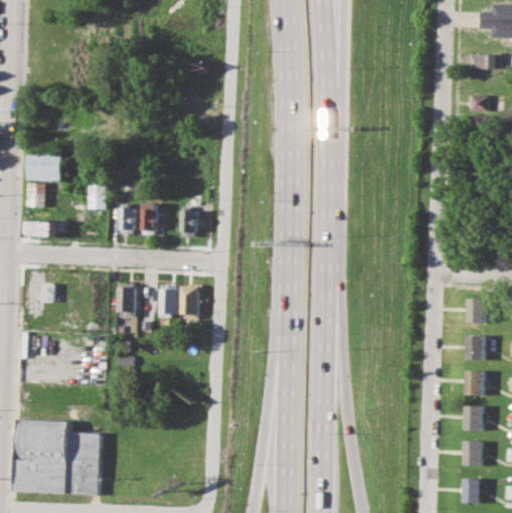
[(492,3),(511,4),(511,38),(490,37),(491,29),(480,29),(481,11),(492,11),(492,3)]
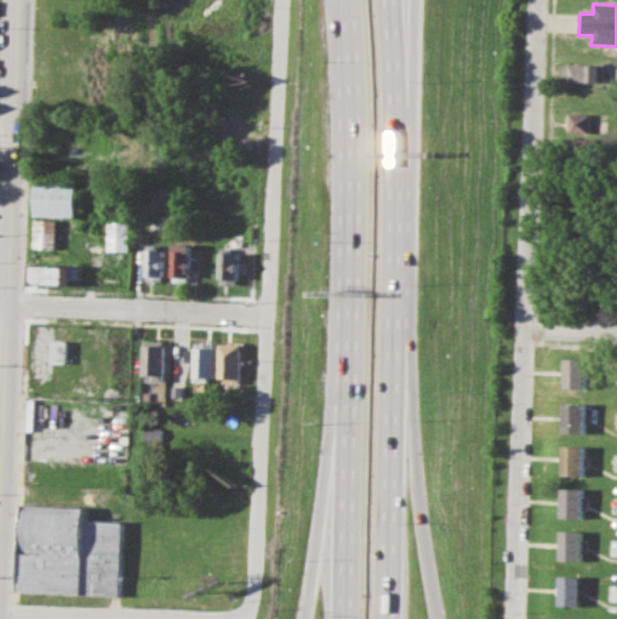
[(561,64),(599,67),(598,84),(560,81),(561,64)]
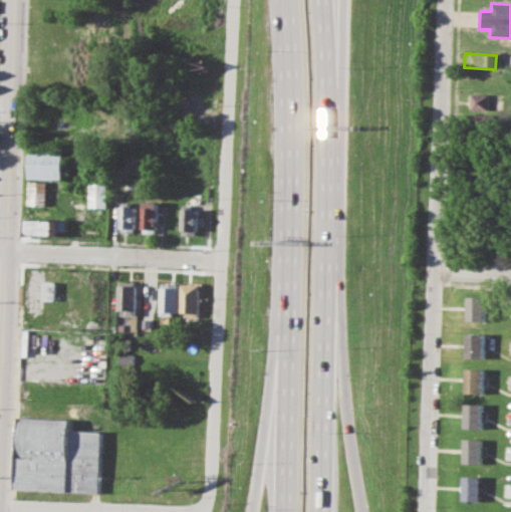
[(470,95),(489,95),(489,112),(469,111),(470,95)]
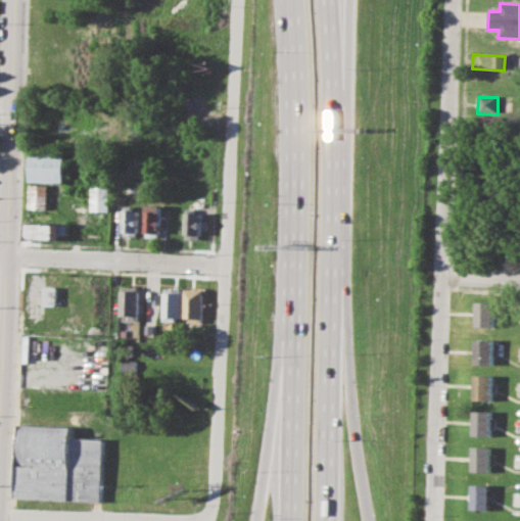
[(27,153),(62,155),(61,184),(26,183),(27,153)]
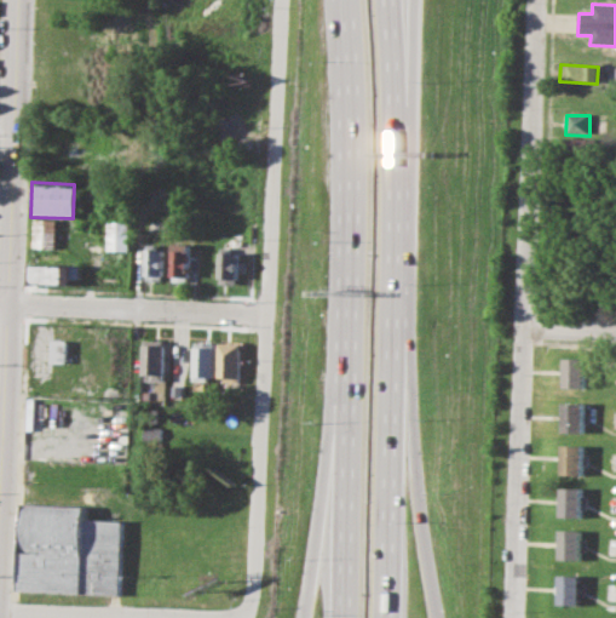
[(30,221),(53,222),(52,249),(30,249),(30,221)]
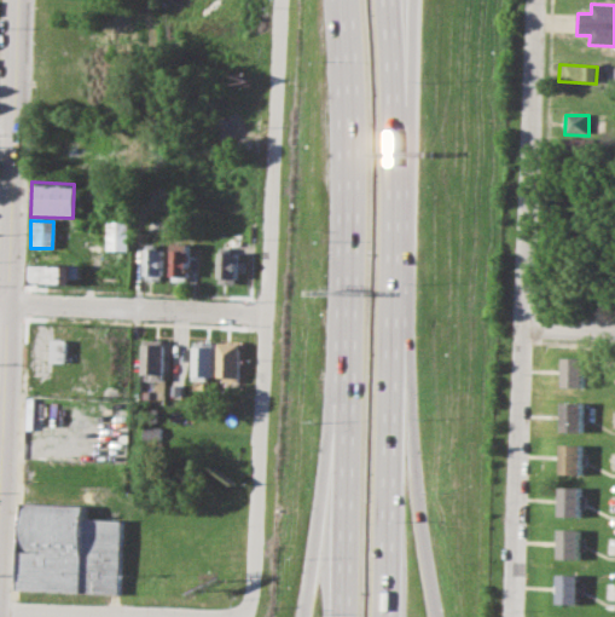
[(104,221),(126,223),(126,253),(103,252),(104,221)]
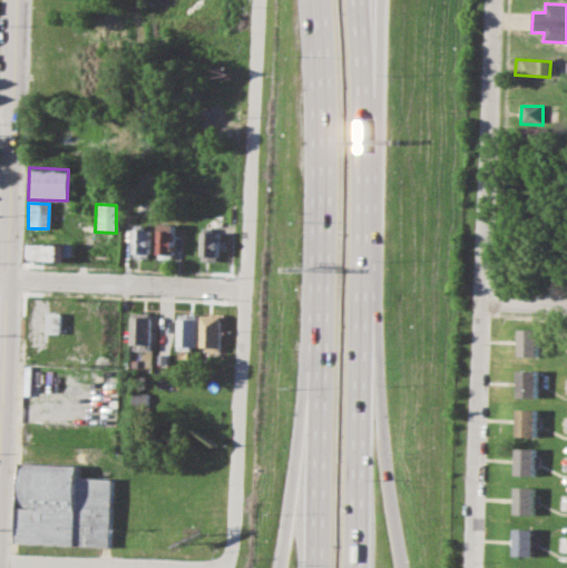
[(155,224),(173,224),(172,261),(154,261),(155,224)]
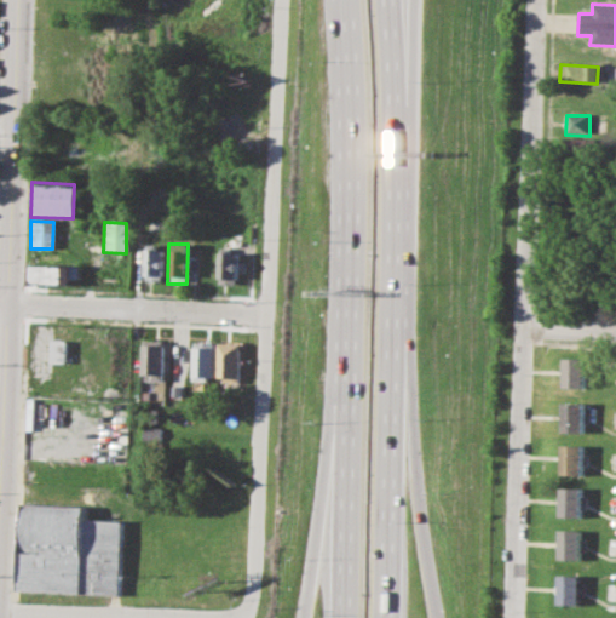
[(140,246),(153,246),(153,252),(160,252),(160,281),(139,281),(140,246)]
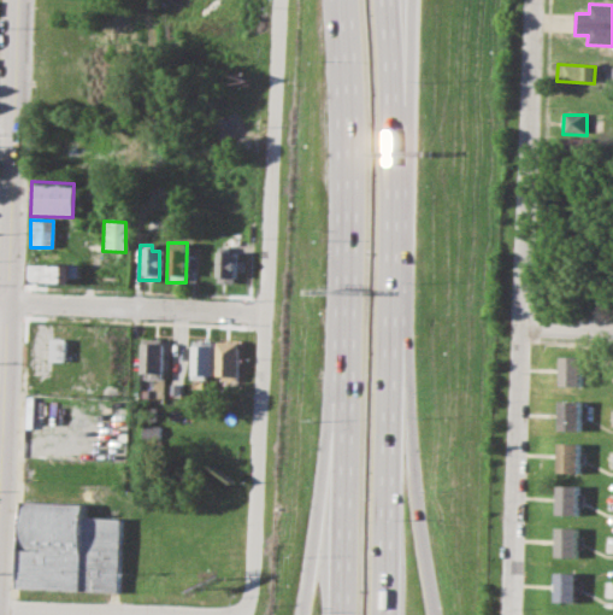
[(216,246),(227,246),(227,253),(234,253),(233,283),(214,282),(216,246)]
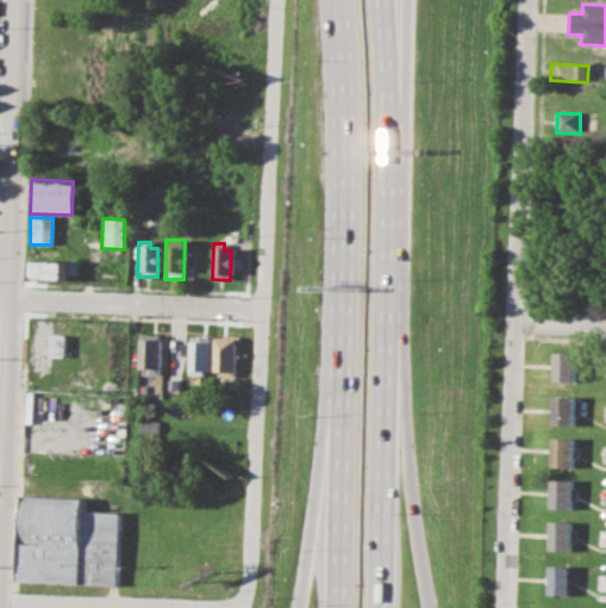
[(27,261),(77,262),(76,275),(68,275),(68,283),(32,280),(27,275),(27,261)]
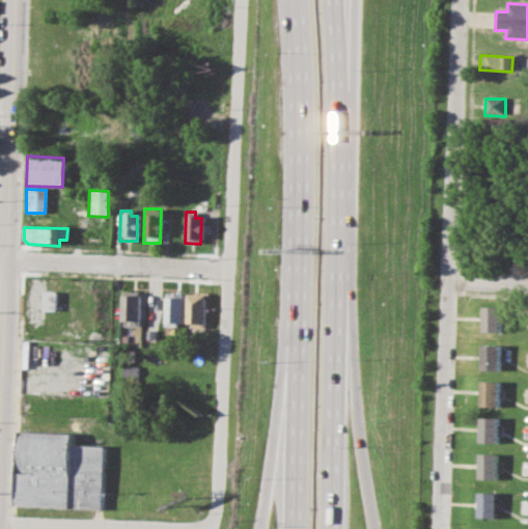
[(42,290),(55,291),(55,311),(42,310),(42,290)]
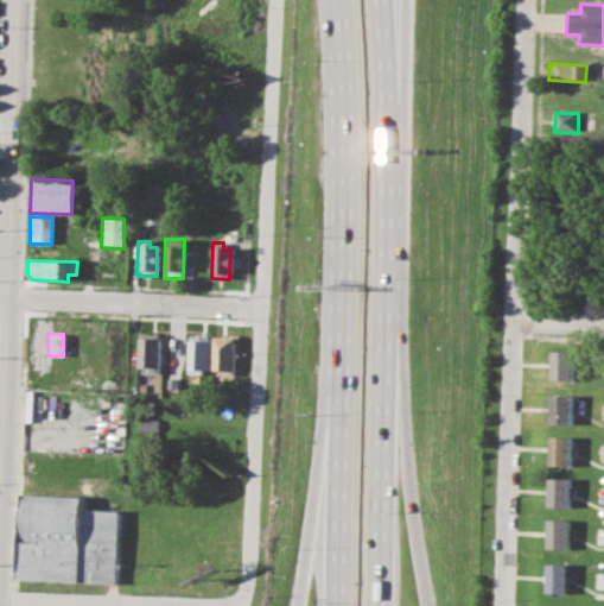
[(137,334),(158,335),(157,377),(135,377),(137,334)]
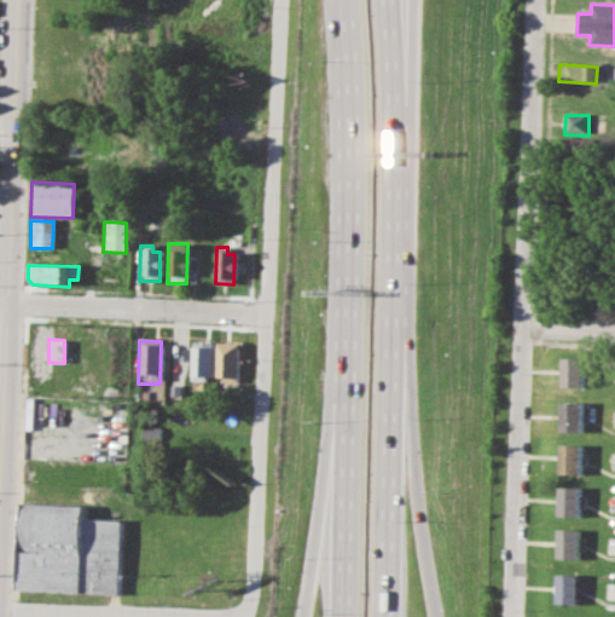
[(189,342),(210,344),(209,378),(203,378),(203,382),(187,382),(189,342)]
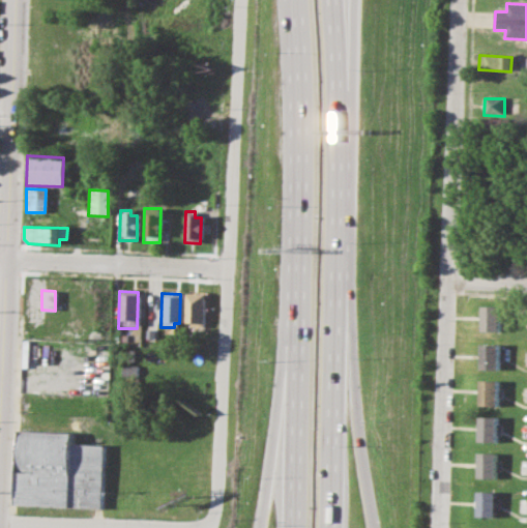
[(184,293),(203,294),(202,329),(188,328),(189,323),(183,323),(184,293)]
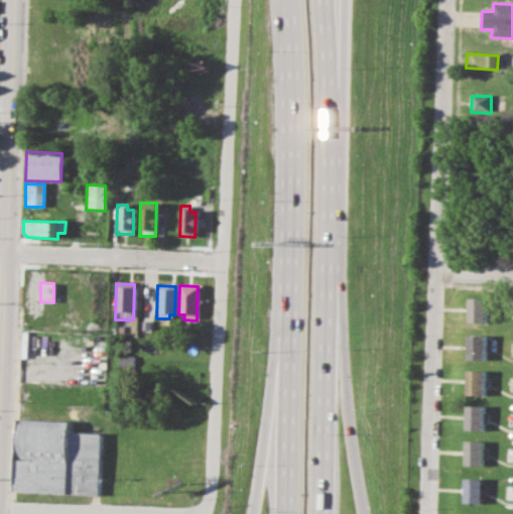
[(470,298),(488,299),(488,324),(470,323),(470,298)]
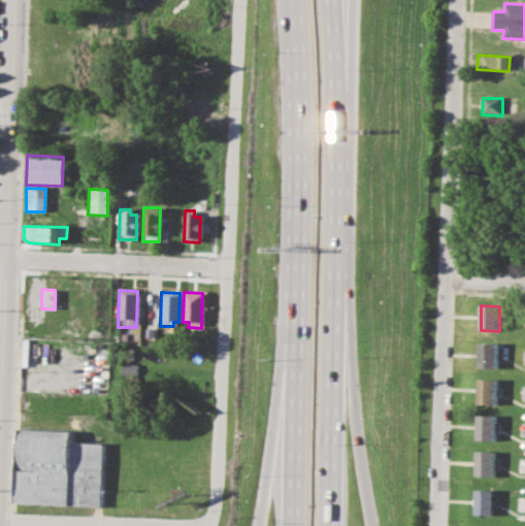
[(480,343),(497,344),(496,369),(479,369),(480,343)]
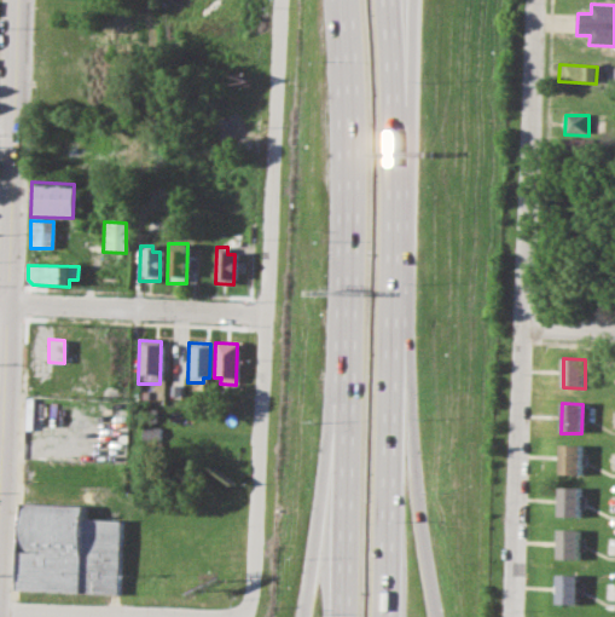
[(561,447),(581,448),(580,476),(560,476),(561,447)]
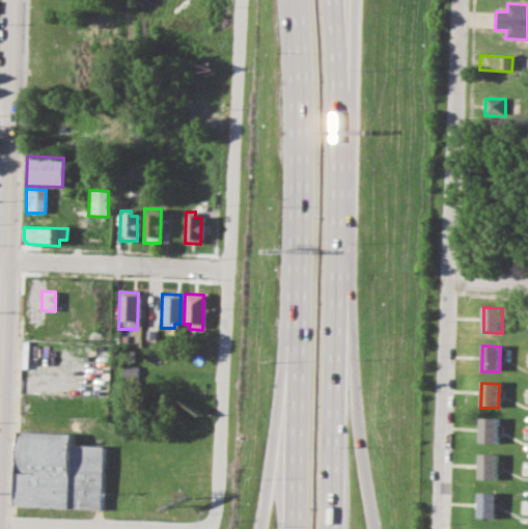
[(480,418),(497,418),(496,444),(479,444),(480,418)]
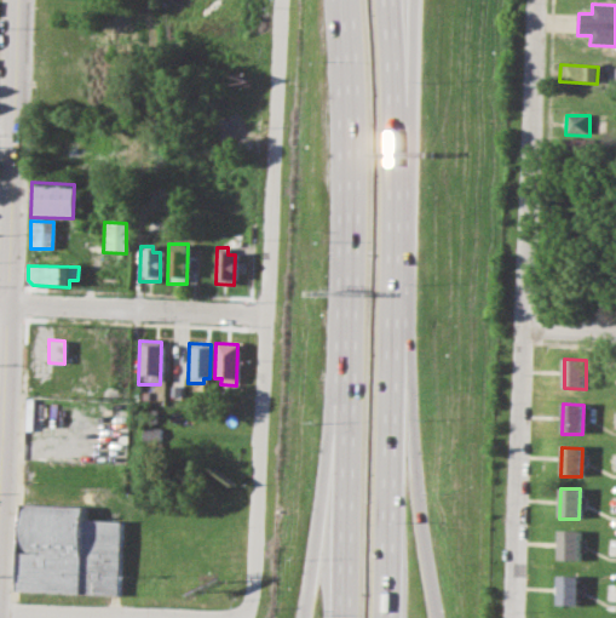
[(19,505),(81,508),(81,521),(120,524),(116,596),(16,591),(19,505)]
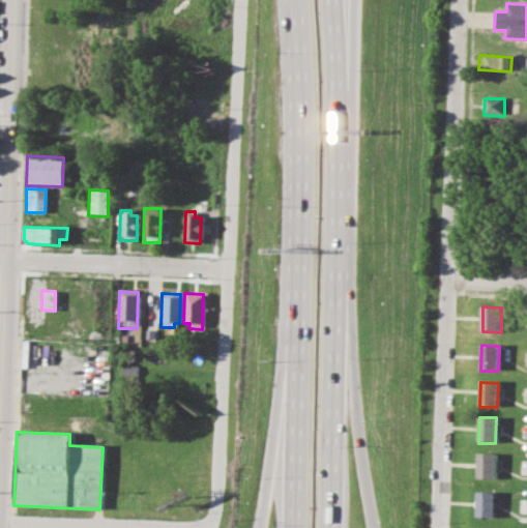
[(478,453),(496,453),(496,478),(477,478),(478,453)]
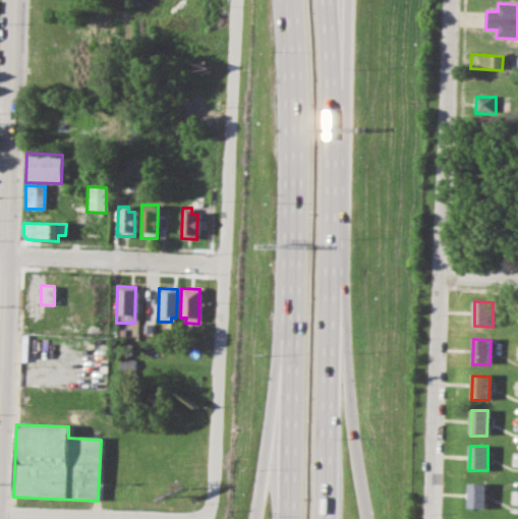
[(469,483),(487,483),(486,509),(468,509),(469,483)]
